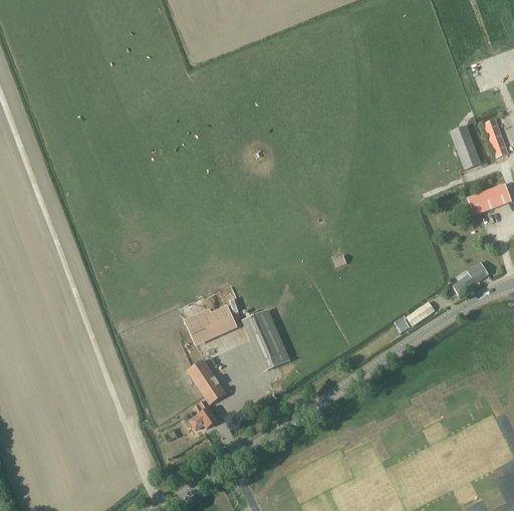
[(508,152),(496,118),(484,122),(496,156),(508,152)]
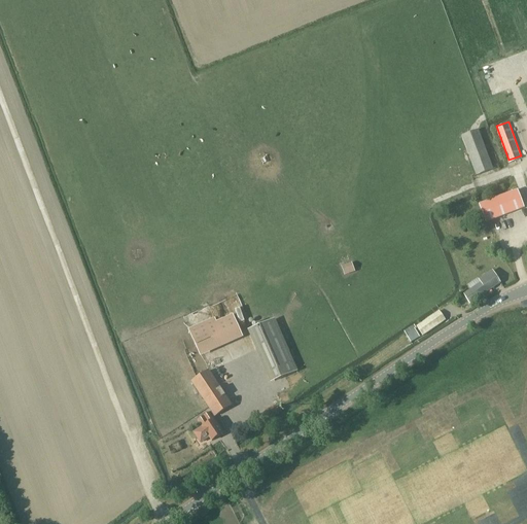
[(477,173),(493,167),(478,127),(461,133),(477,173)]
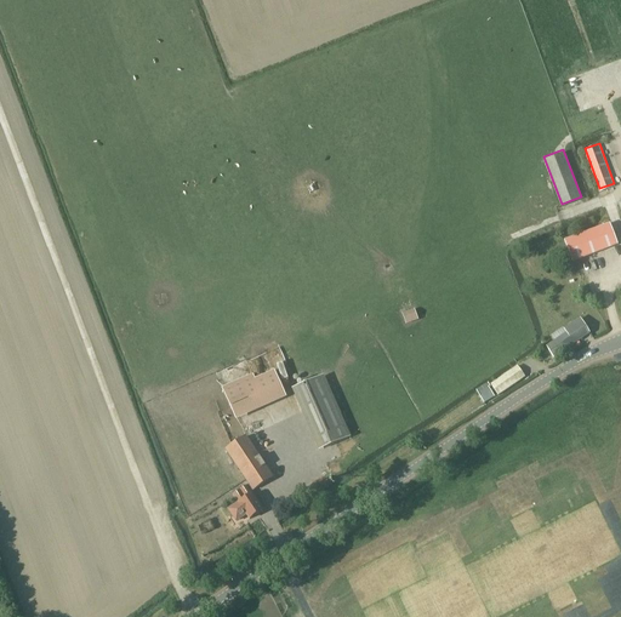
[(573,258),(617,241),(610,221),(564,238),(573,258)]
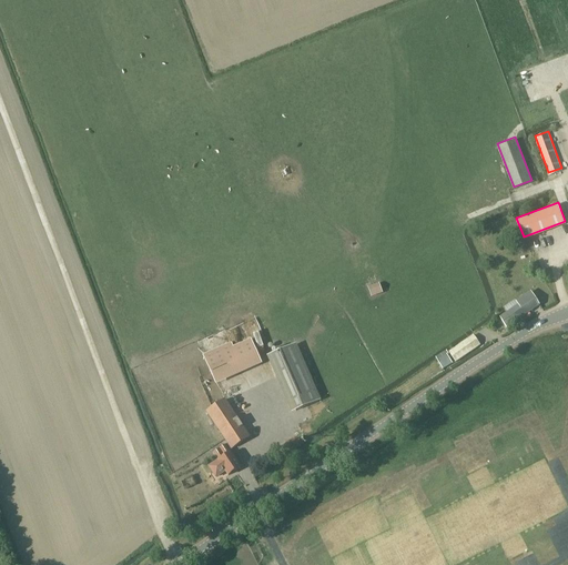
[(379,280),(368,284),(372,293),(383,290),(379,280)]
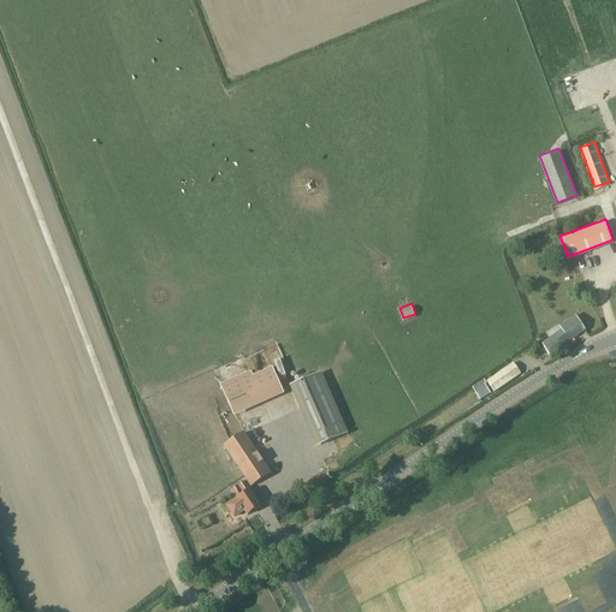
[(550,351),(586,327),(574,312),(558,322),(562,327),(543,340),(550,351)]
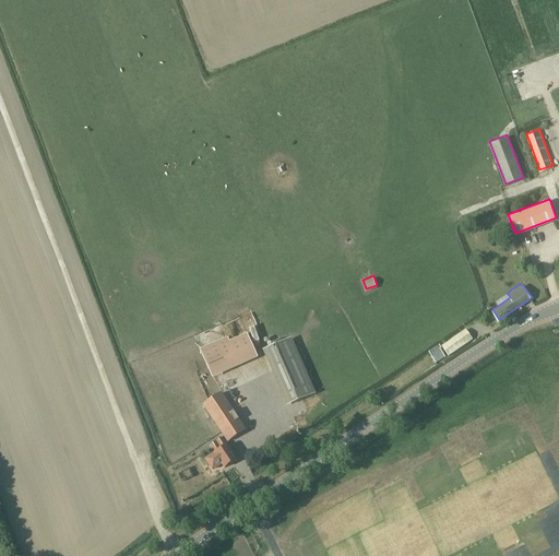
[(449,353),(473,336),(466,327),(441,343),(449,353)]
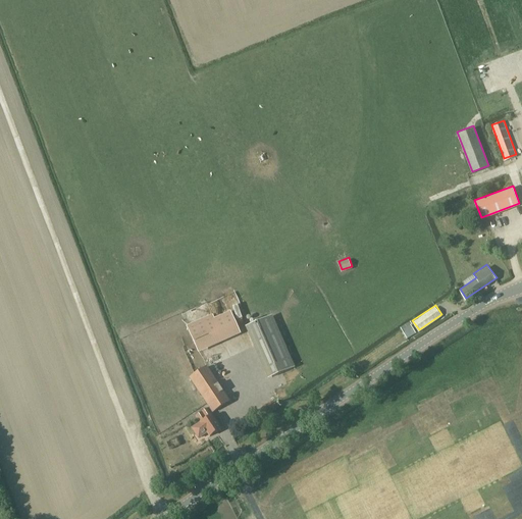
[(212,312),(187,323),(197,347),(199,351),(241,331),(230,308),(214,315),(213,312),(212,312)]
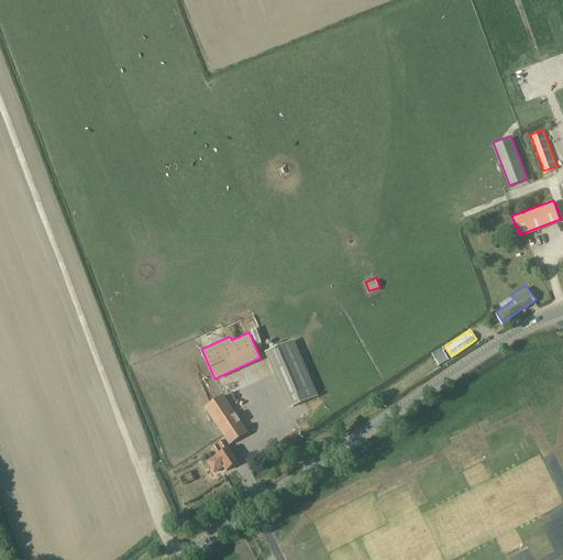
[(294,404),(318,394),(294,339),(269,349),(294,404)]
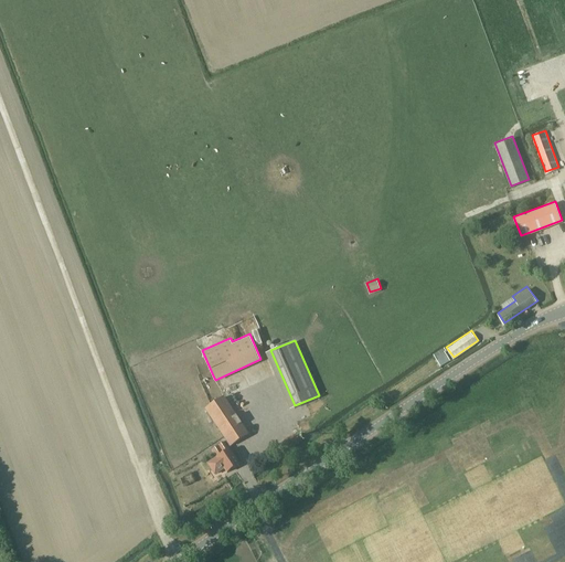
[(434,353),(435,356),(440,364),(450,359),(445,350),(446,349),(444,346),(434,353)]
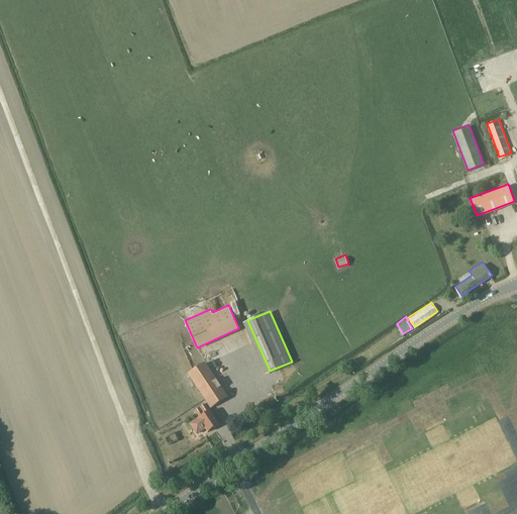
[(208,430),(219,423),(209,407),(227,395),(205,361),(188,372),(207,401),(194,409),(199,416),(190,422),(194,427),(200,429),(205,425),(208,430)]
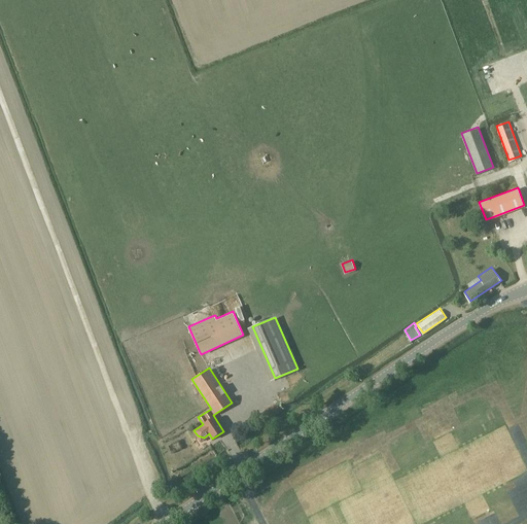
All buildings are outlined.
